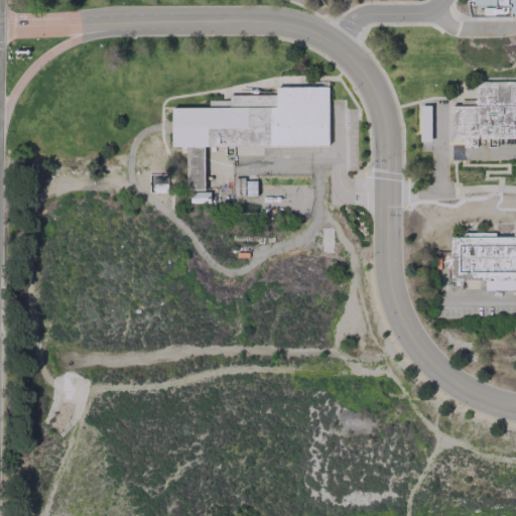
[(475,0),(515,0),(515,13),(511,13),(511,4),(509,4),(509,0),(497,0),(497,4),(475,4),(475,0)]
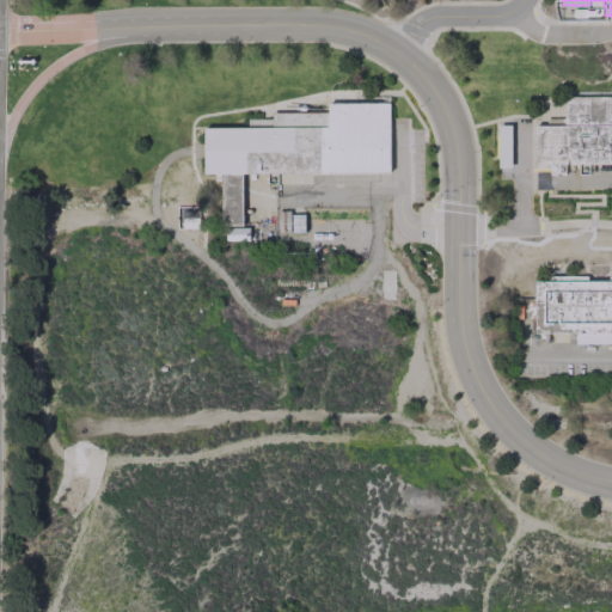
[(564,97),(611,97),(611,163),(534,164),(534,126),(564,126),(564,97)]
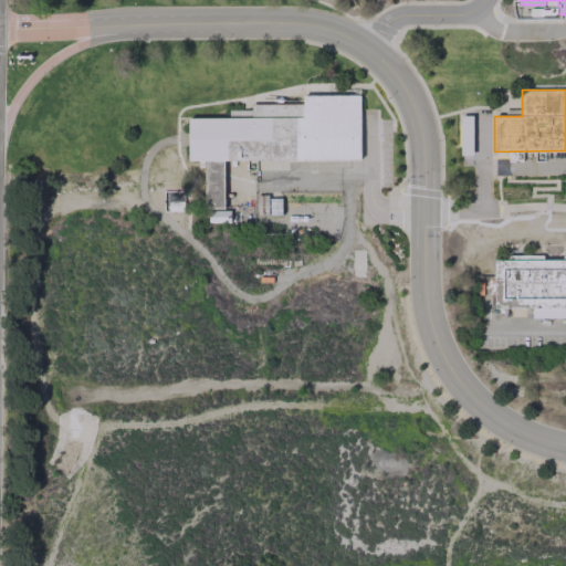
[(188,117),(251,117),(251,104),(303,104),(303,94),(359,94),(359,108),(360,159),(188,160),(188,117)]
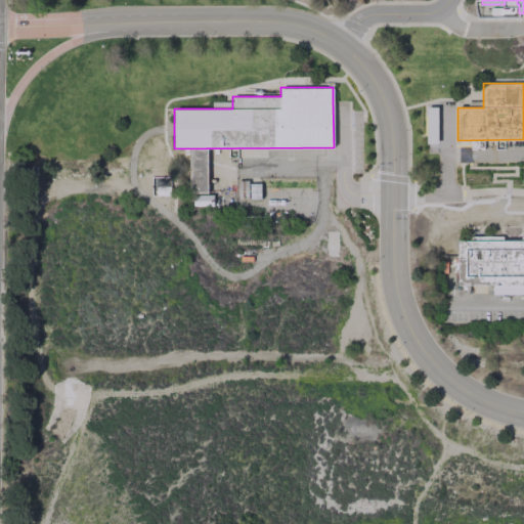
[(436,142),(437,107),(426,107),(425,142),(436,142)]
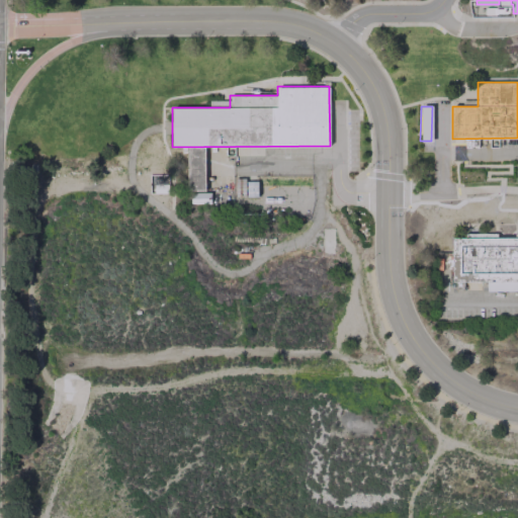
[(257,196),(257,179),(234,180),(234,196),(257,196)]
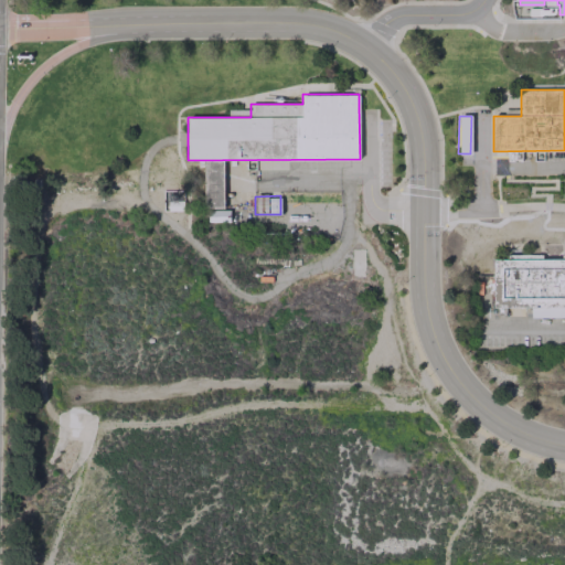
[(208,222),(228,222),(228,209),(208,209),(208,222)]
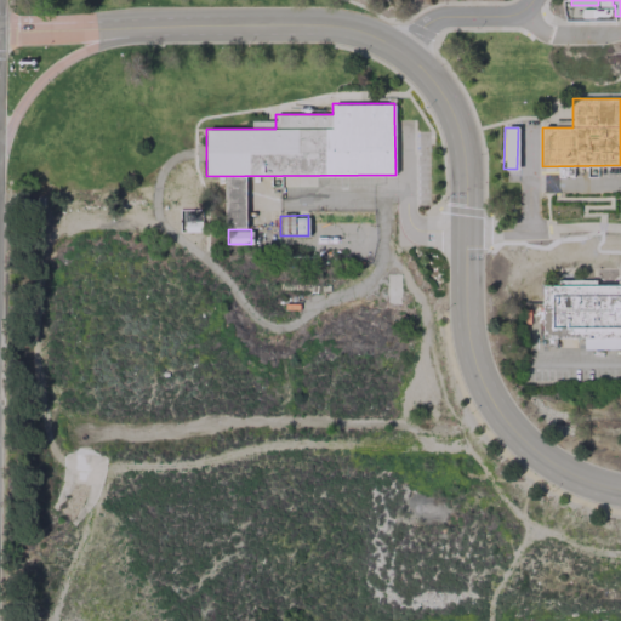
[(542,285),(620,285),(620,337),(542,337),(542,302),(542,285)]
